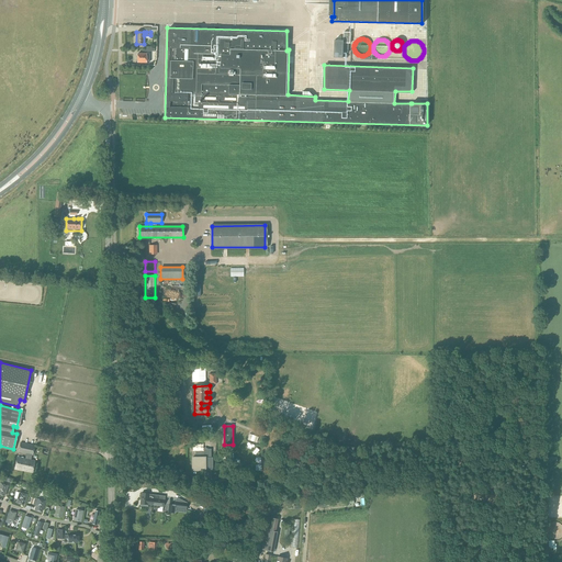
[(21,442),(19,452),(26,454),(25,459),(27,459),(31,460),(32,456),(33,456),(34,446),(21,442)]
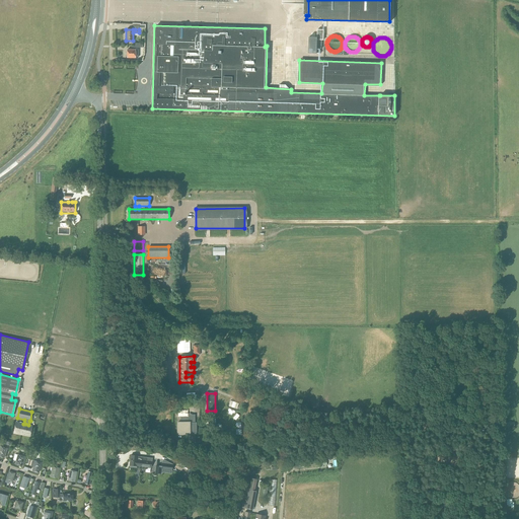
[(192,417),(180,417),(180,423),(178,423),(178,435),(189,435),(189,441),(195,441),(195,434),(197,434),(197,423),(195,423),(195,415),(192,415),(192,417)]
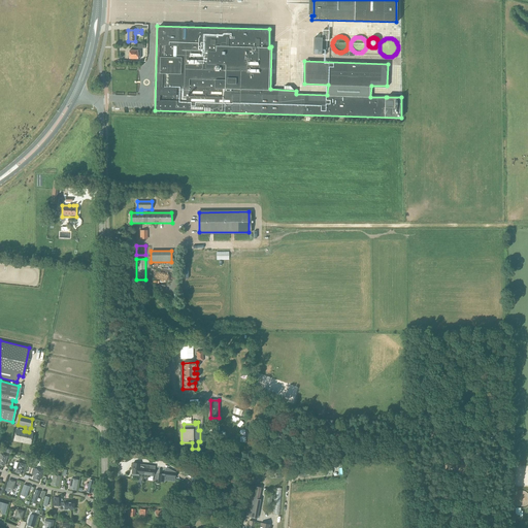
[(30,444),(32,433),(17,429),(14,440),(30,444)]
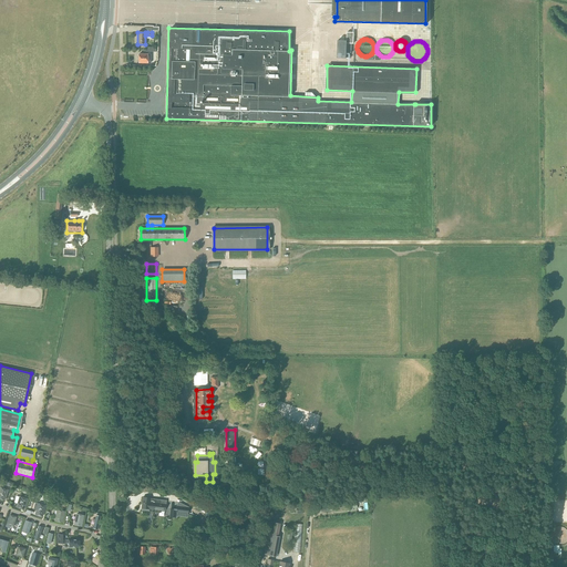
[(20,496),(17,507),(24,509),(27,498),(20,496)]
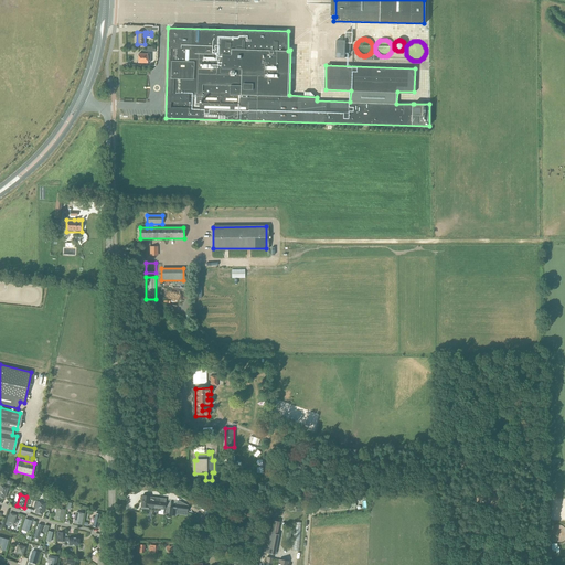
[(141,500),(140,501),(141,501),(141,507),(164,509),(166,499),(150,497),(142,496),(141,500)]
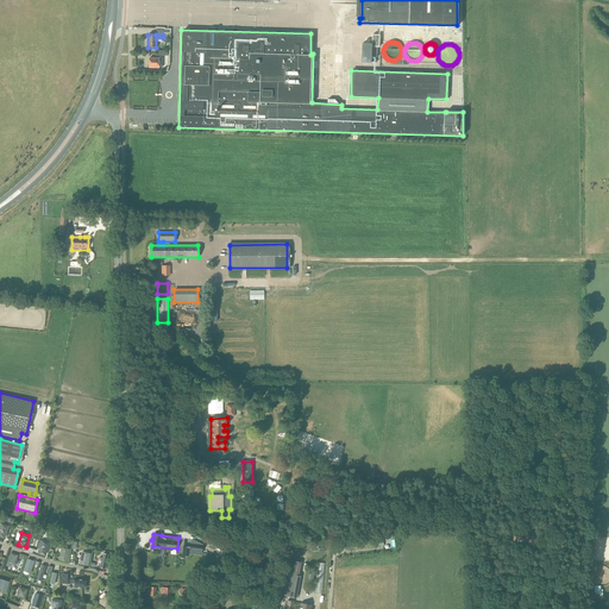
[(183,547),(182,556),(189,557),(189,554),(189,551),(198,551),(198,554),(201,556),(202,544),(192,539),(190,542),(189,547),(183,547)]
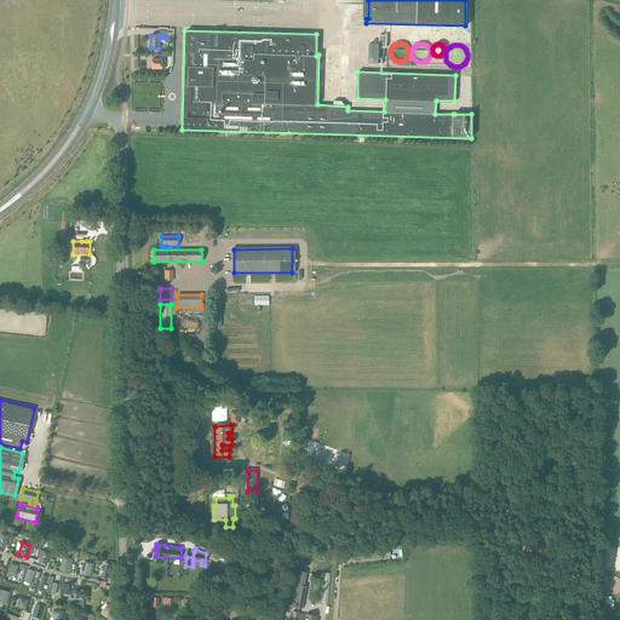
[(42,551),(39,562),(46,564),(50,554),(42,551)]
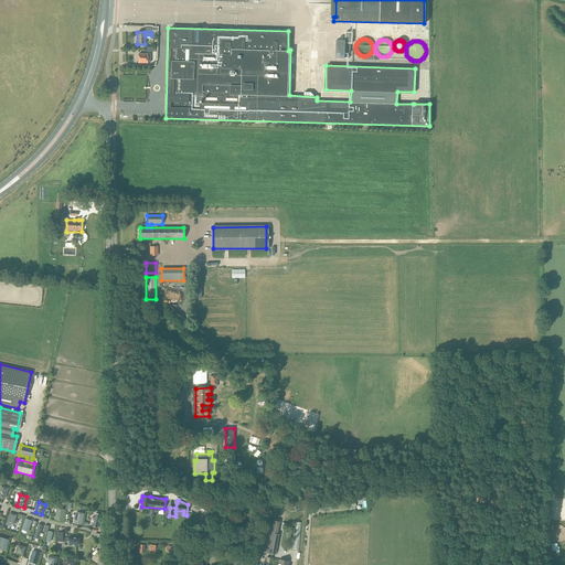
[(57,509),(55,519),(62,521),(64,510),(57,509)]
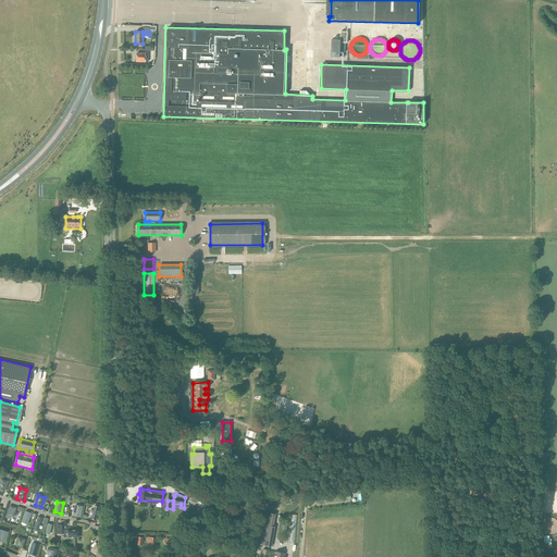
[(75,505),(73,516),(81,518),(83,507),(75,505)]
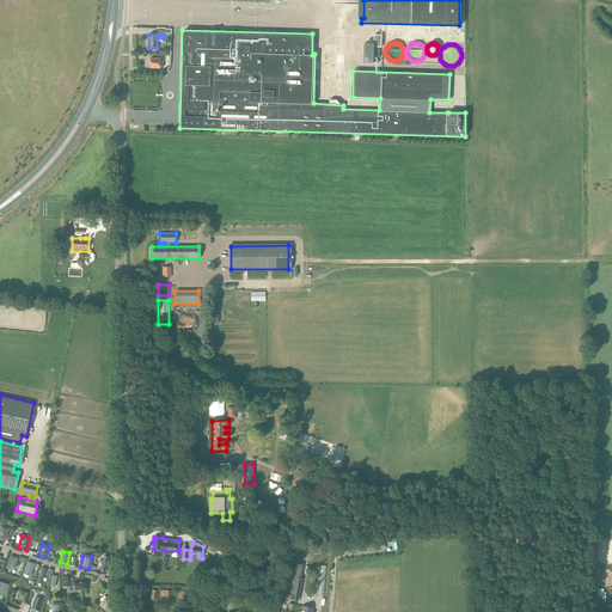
[(11,556),(7,565),(12,567),(12,568),(14,568),(16,567),(16,565),(18,558),(11,556)]
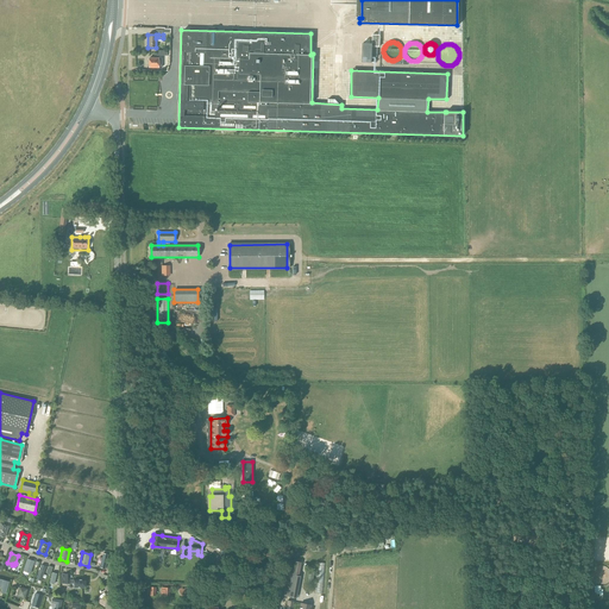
[(26,559),(23,569),(31,571),(35,562),(26,559)]
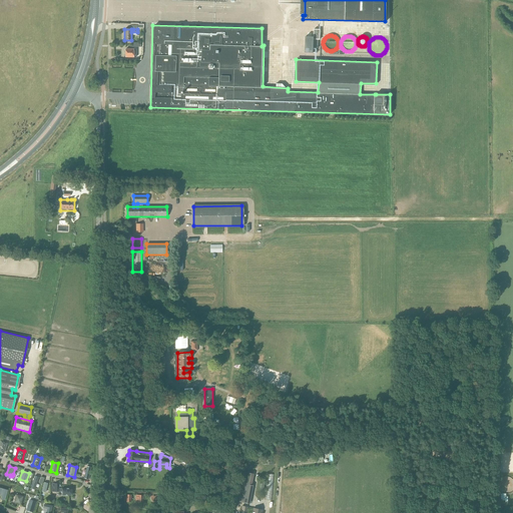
[(243,474),(238,501),(248,503),(252,476),(253,474),(243,472),(243,474)]
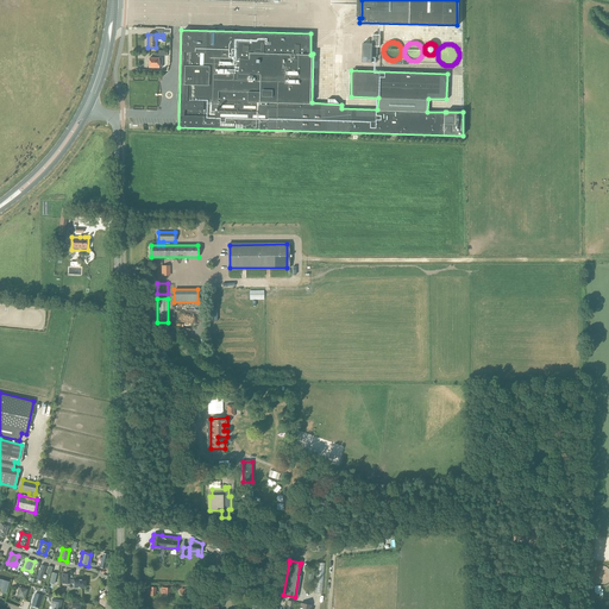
[(70,575),(70,573),(61,573),(62,584),(74,584),(74,588),(85,588),(85,579),(74,579),(70,579),(70,578),(71,577),(71,576),(70,575)]
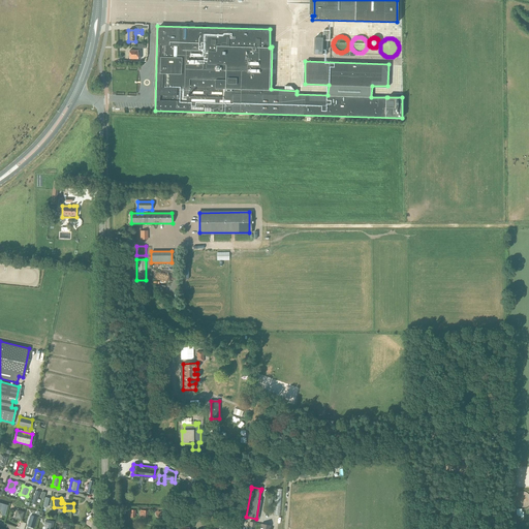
[(17,510),(16,516),(14,516),(14,518),(17,519),(22,520),(24,512),(17,510)]
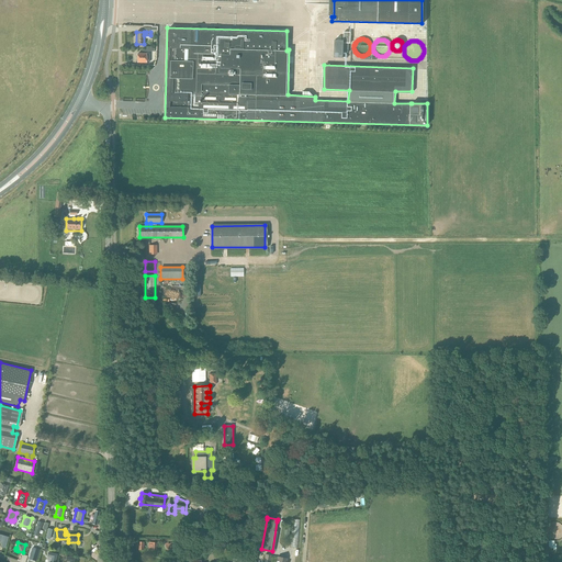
[(176,548),(173,542),(169,543),(168,542),(165,544),(167,551),(176,548)]
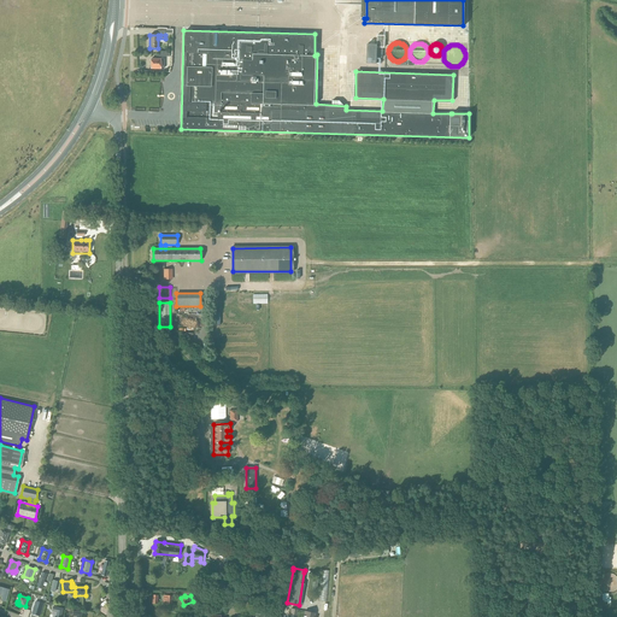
[(36,600),(33,612),(40,615),(43,603),(36,600)]
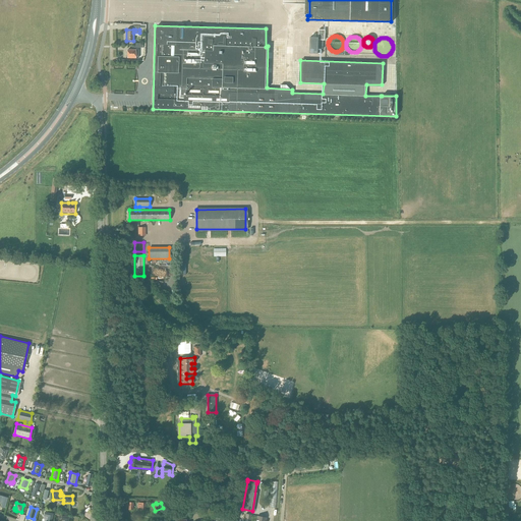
[(45,512),(44,516),(48,517),(48,520),(47,520),(46,520),(51,520),(53,514),(45,512)]
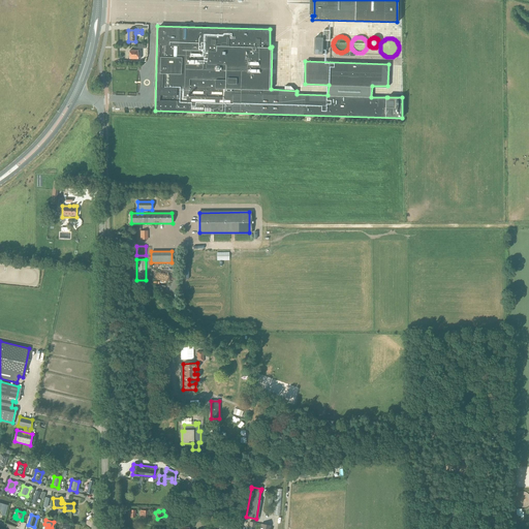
[(207,523),(207,528),(224,528),(228,528),(228,522),(225,522),(225,520),(217,520),(217,523),(207,523)]
